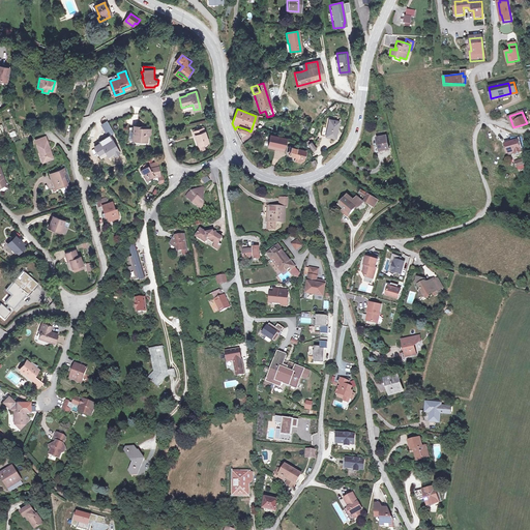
[(337,121),(328,119),(324,135),(333,138),(337,121)]
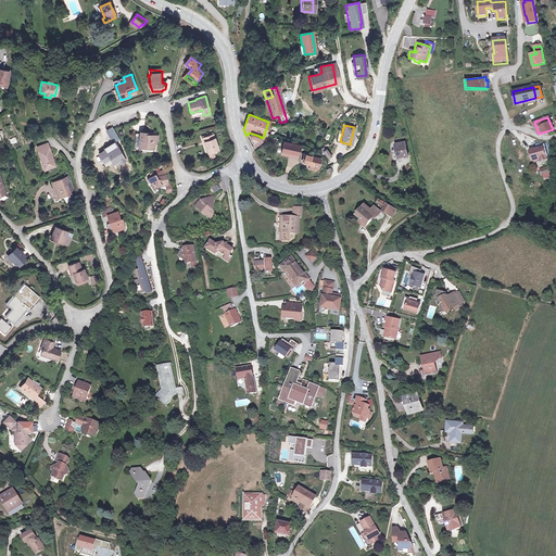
[(139,134),(139,143),(143,143),(143,148),(154,148),(154,140),(156,140),(156,135),(152,135),(148,135),(148,133),(143,133),(143,134),(139,134)]
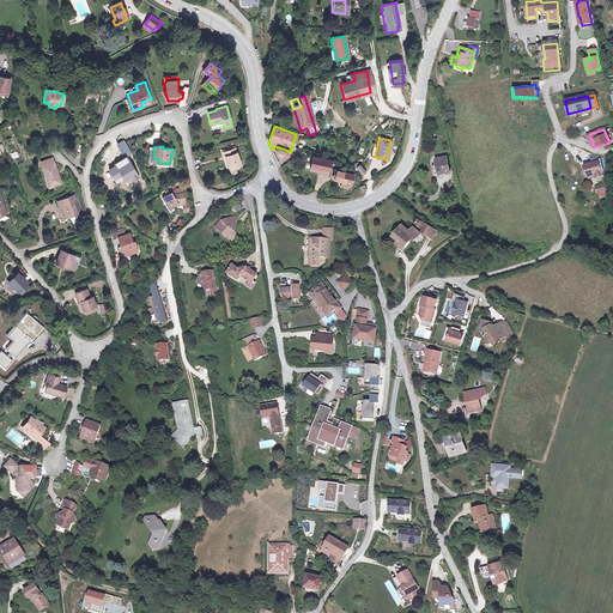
[(237,149),(224,151),(224,152),(225,156),(226,155),(229,161),(230,168),(236,167),(242,164),(237,149)]
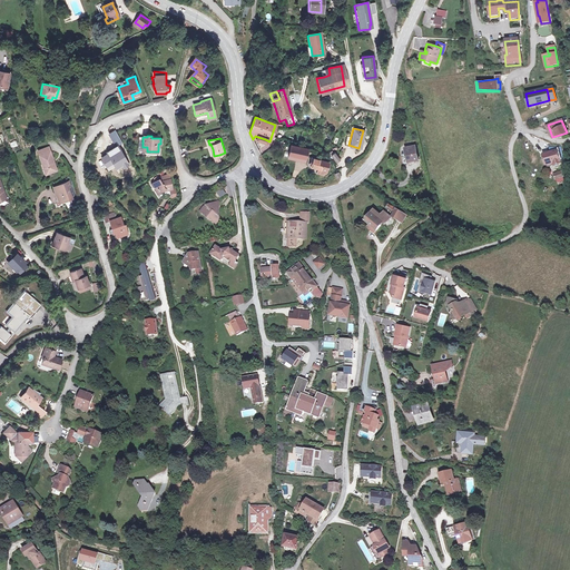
[(287,155),(295,157),(297,147),(290,145),(287,155)]
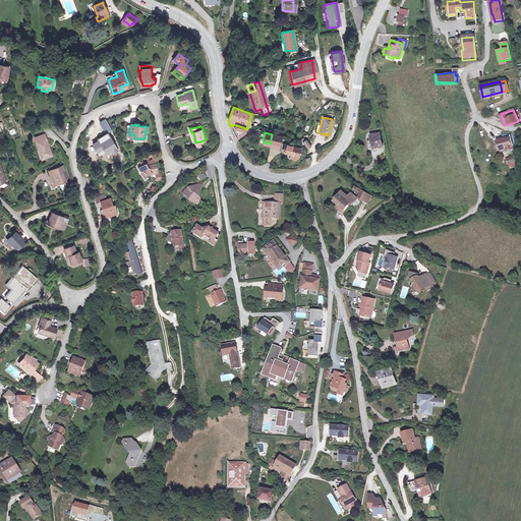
[(106,133),(100,137),(103,141),(101,147),(105,153),(110,150),(112,153),(116,150),(106,133)]
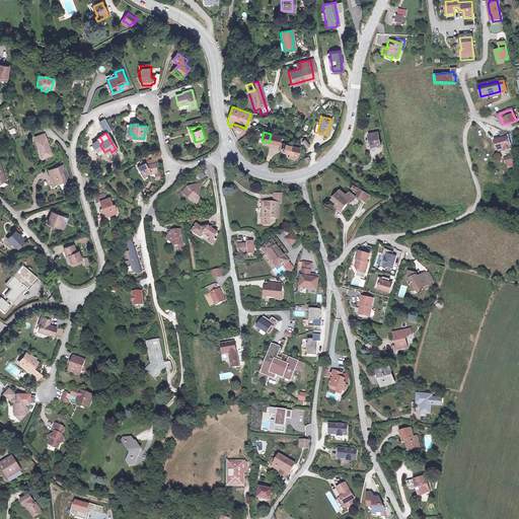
[(271,134),(269,143),(278,145),(280,136),(271,134)]
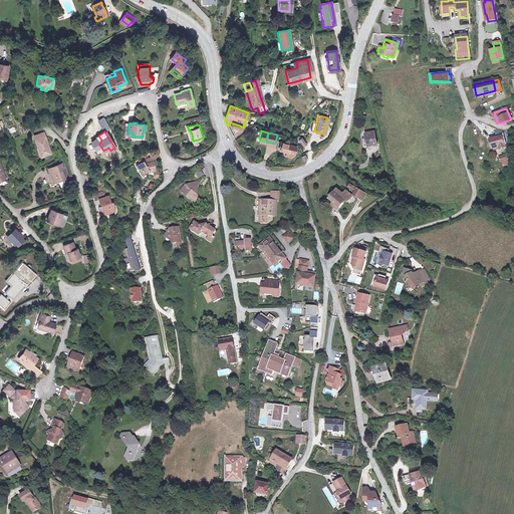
[(48,152),(51,151),(45,134),(35,137),(42,158),(49,156),(48,152)]
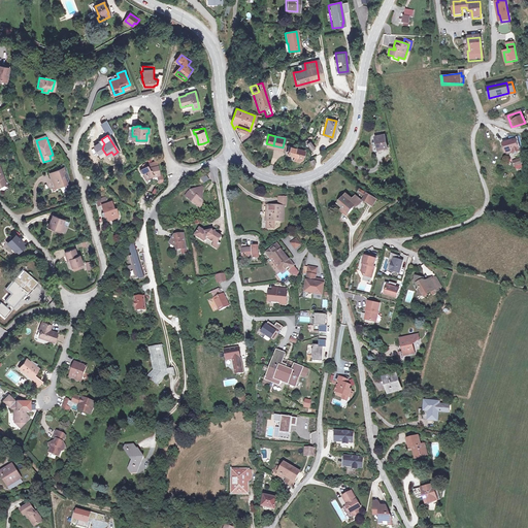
[(377,151),(383,150),(387,149),(385,137),(375,139),(377,151)]
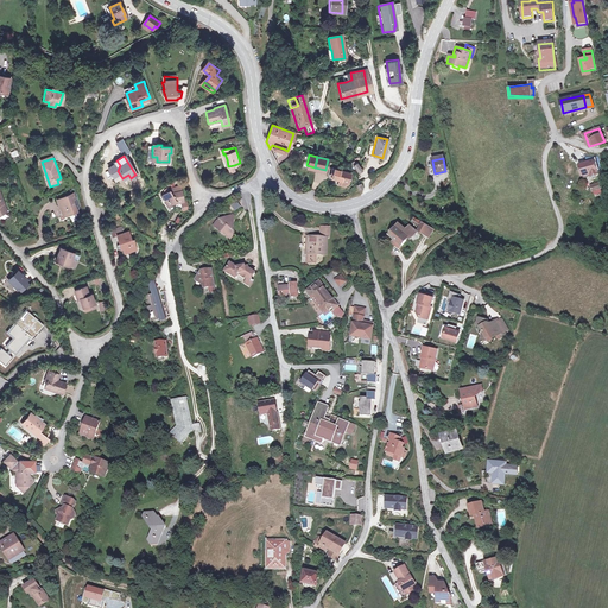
[(352,165),(359,173),(363,170),(356,162),(352,165)]
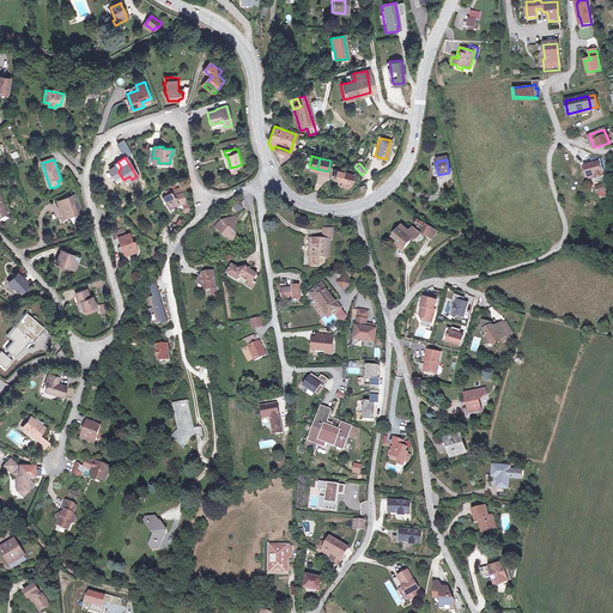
[(601,163),(586,167),(589,181),(604,177),(601,163)]
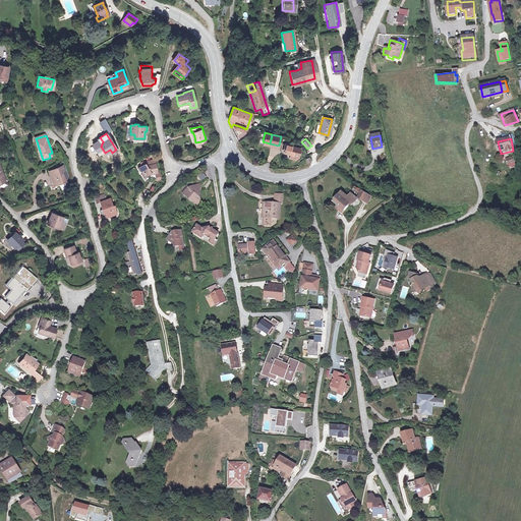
[(292,155),(291,159),(294,160),(296,158),(299,149),(284,145),(282,152),(290,154),(292,155)]
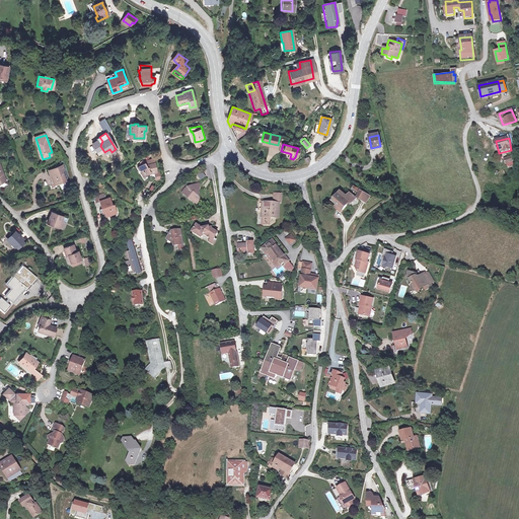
[(512,155),(504,156),(506,166),(514,165),(512,155)]
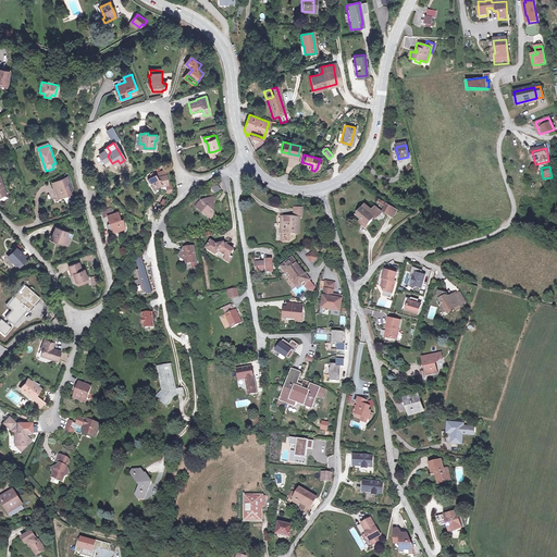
[(160,171),(155,174),(148,178),(155,188),(161,184),(163,184),(163,185),(169,184),(168,183),(164,170),(160,171)]
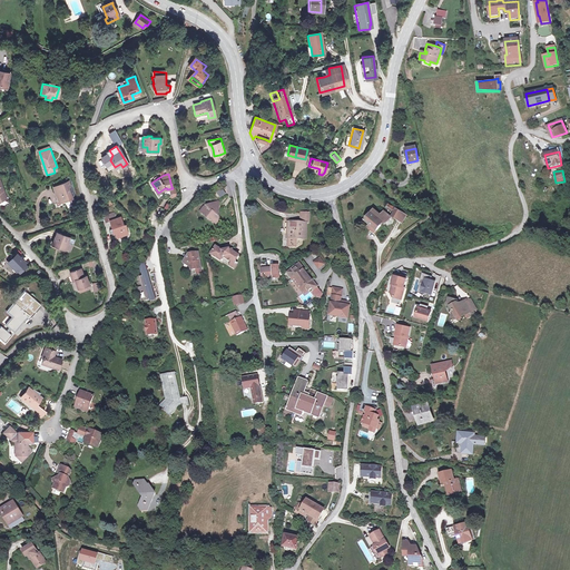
[(74,199),(70,188),(68,189),(67,184),(56,188),(61,204),(74,199)]
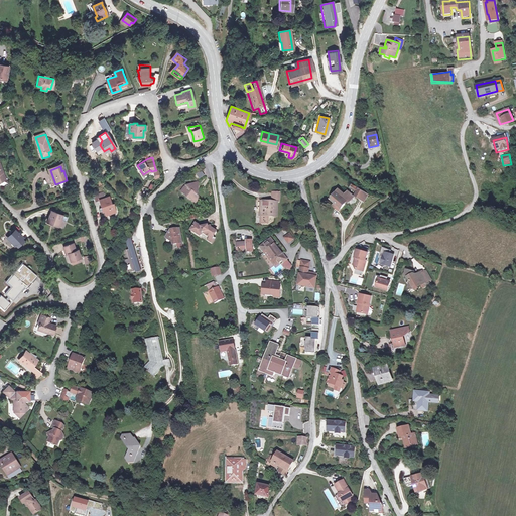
[(156,170),(151,171),(151,170),(149,170),(150,175),(155,174),(156,178),(159,175),(158,169),(155,169),(156,170)]
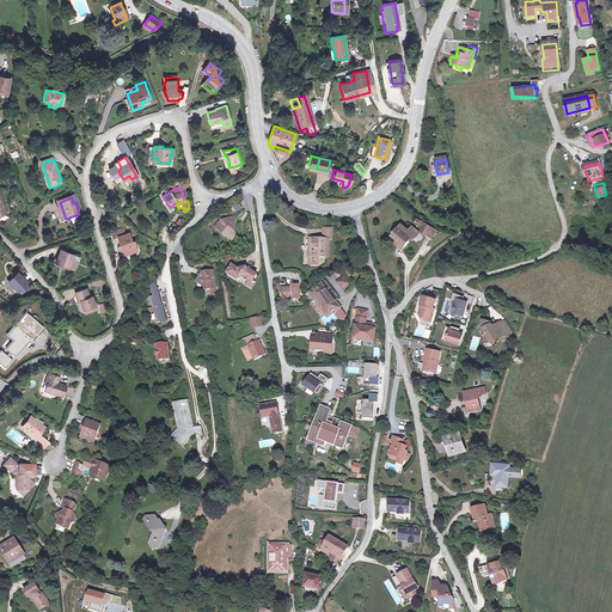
[(237,226),(236,218),(232,215),(220,222),(218,228),(225,233),(230,232),(231,236),(237,239),(238,233),(236,231),(237,226)]
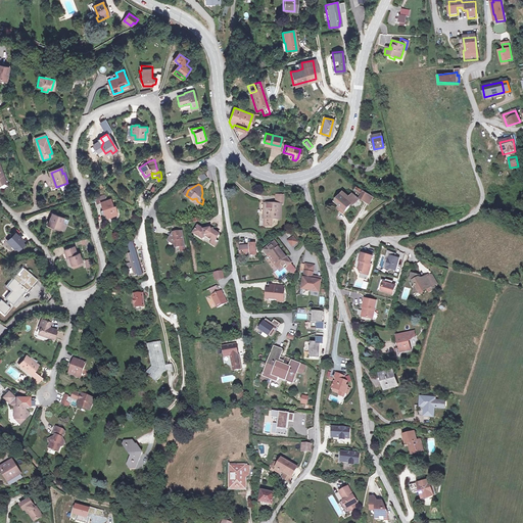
[(358,188),(355,191),(363,195),(360,199),(365,201),(369,195),(358,188)]
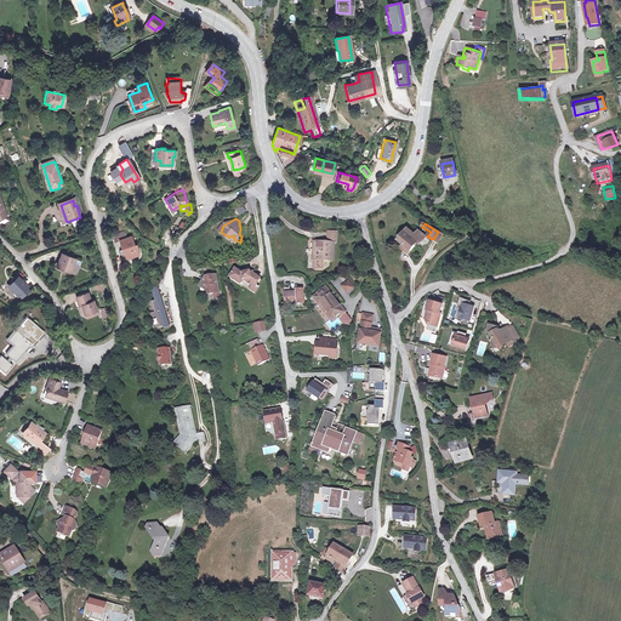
[(410,250),(410,251),(417,244),(422,241),(427,237),(419,231),(415,234),(408,228),(398,239),(403,244),(410,250)]
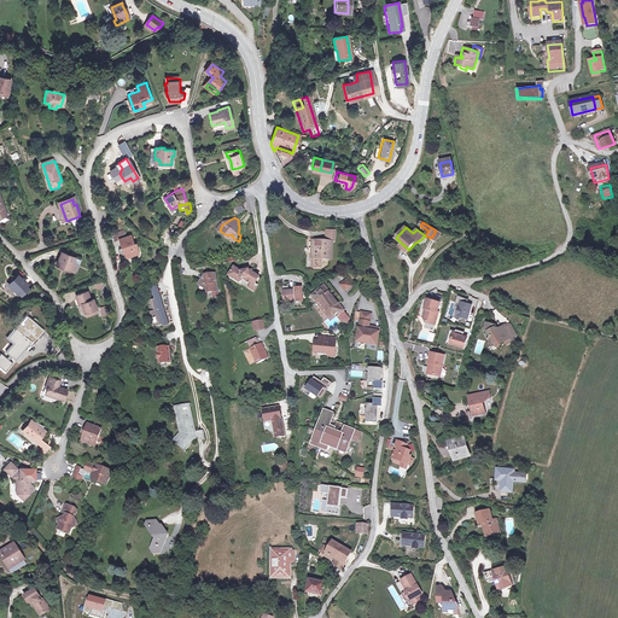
[(132,238),(126,240),(124,234),(117,237),(120,243),(122,251),(124,251),(127,261),(140,257),(136,248),(134,248),(132,238)]
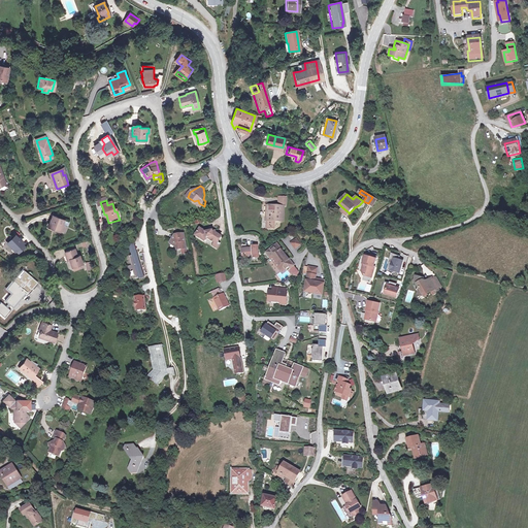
[(267,207),(266,219),(273,220),(273,222),(283,223),(284,208),(267,207)]
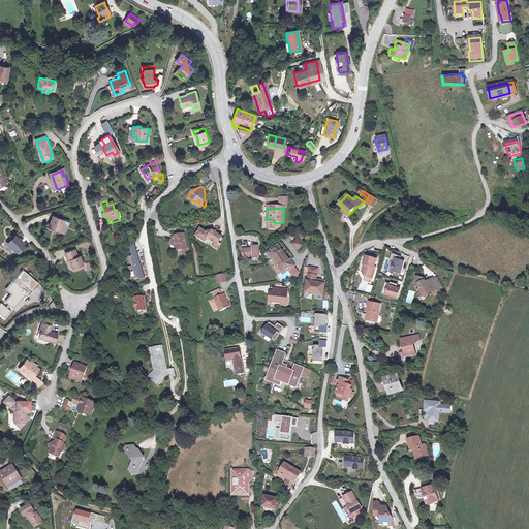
[(53,217),(49,228),(61,234),(65,222),(53,217)]
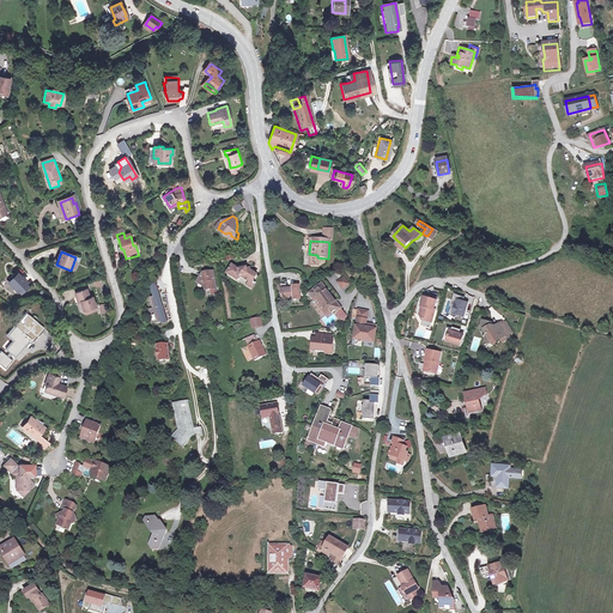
[(76,258),(71,271),(77,272),(82,260),(76,258)]
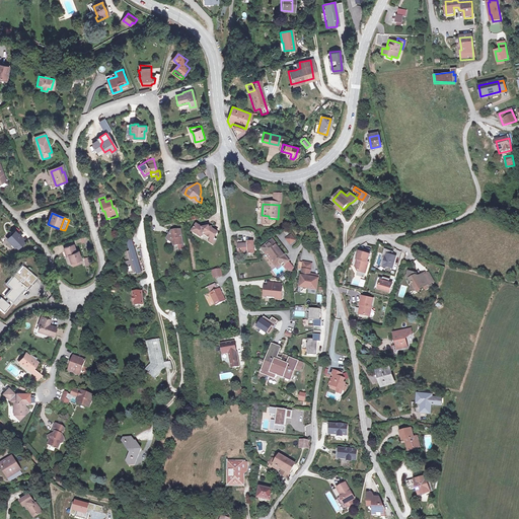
[(206,232),(207,234),(208,236),(213,239),(214,237),(213,237),(216,230),(210,227),(210,225),(207,226),(207,225),(201,227),(195,224),(191,230),(201,236),(203,232),(206,232)]
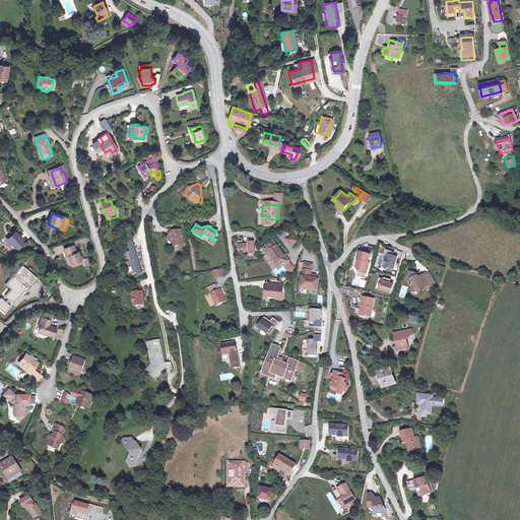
[(170,240),(168,242),(172,244),(173,244),(173,247),(182,245),(180,231),(172,232),(167,238),(170,240)]
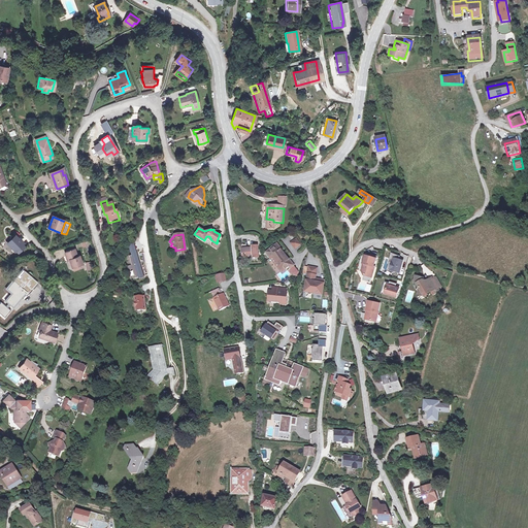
[(10,235),(8,237),(8,241),(6,242),(10,246),(13,251),(14,250),(18,253),(24,246),(21,243),(19,240),(18,241),(11,235),(10,235)]
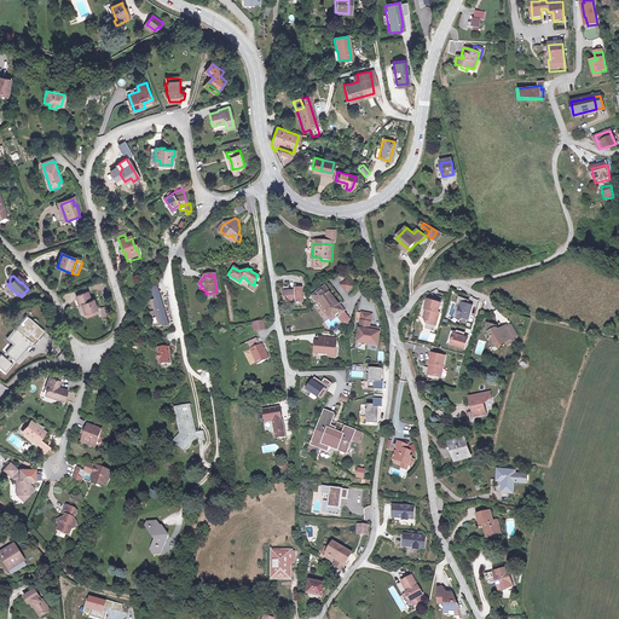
[(346,281),(340,285),(345,291),(351,287),(346,281)]
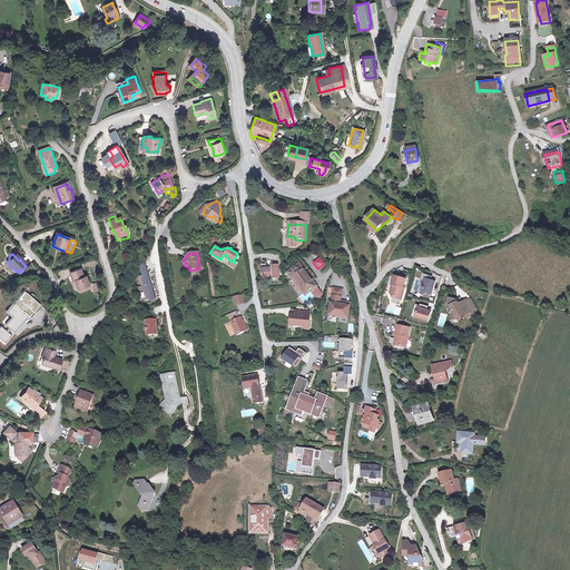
[(286,274),(300,291),(306,286),(311,292),(311,291),(316,287),(298,264),(286,274)]
